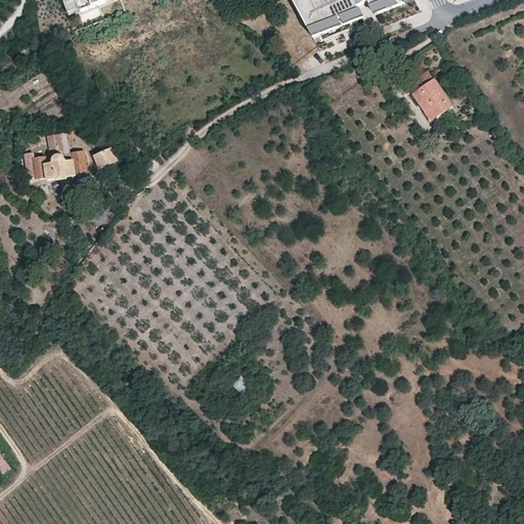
[(62,0),(70,16),(81,12),(76,0),(62,0)]
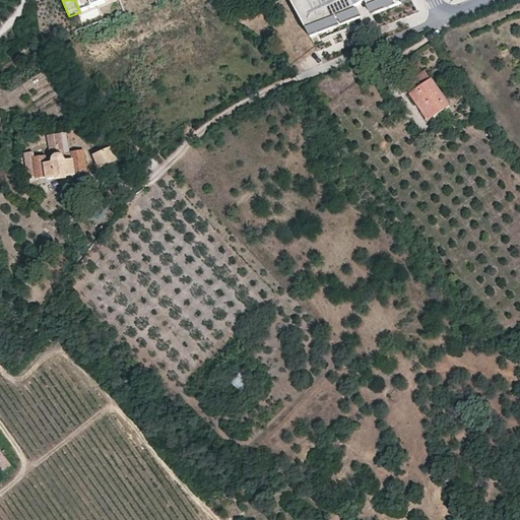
[(75,0),(80,12),(112,0),(75,0)]
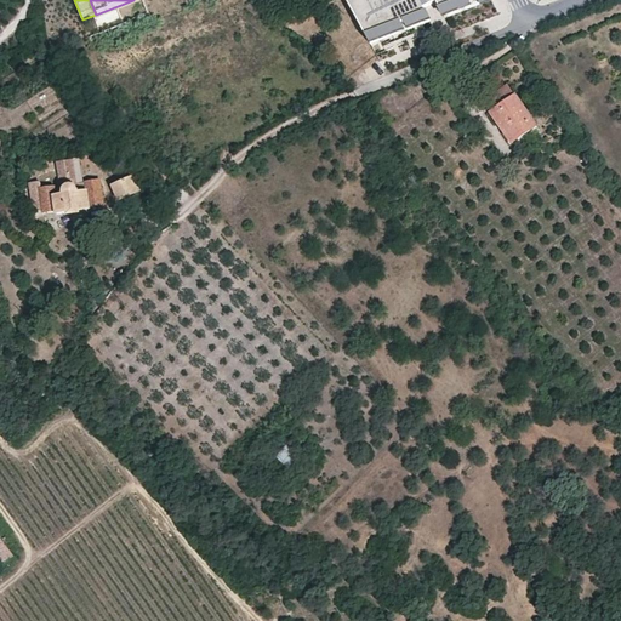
[(446,17),(491,0),(346,0),(372,46),(434,22),(426,6),(438,0),(446,17)]
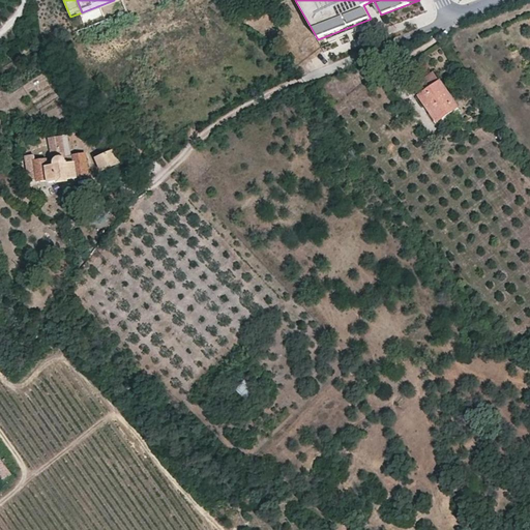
[(433,72),(413,87),(438,123),(459,109),(433,72)]
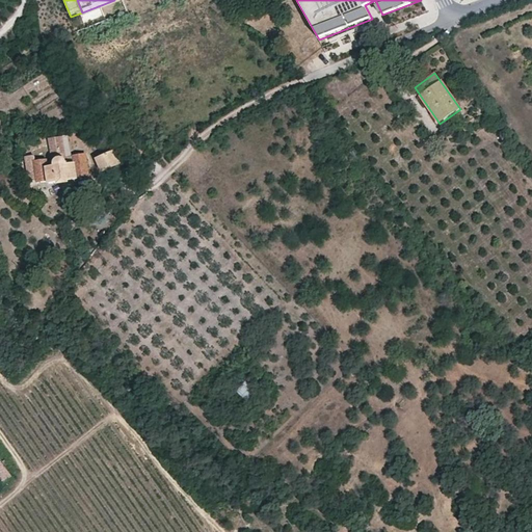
[(69,136),(62,137),(67,159),(73,158),(69,136)]
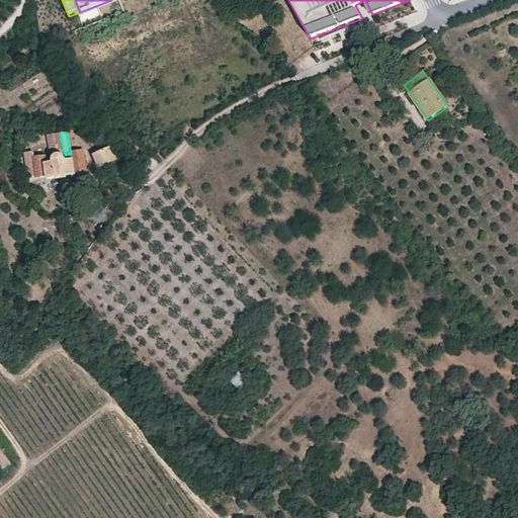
[(65,155),(61,134),(47,136),(51,157),(34,160),(34,154),(26,155),(29,176),(36,175),(36,178),(47,177),(48,179),(77,175),(76,171),(86,169),(84,153),(71,154),(65,155)]
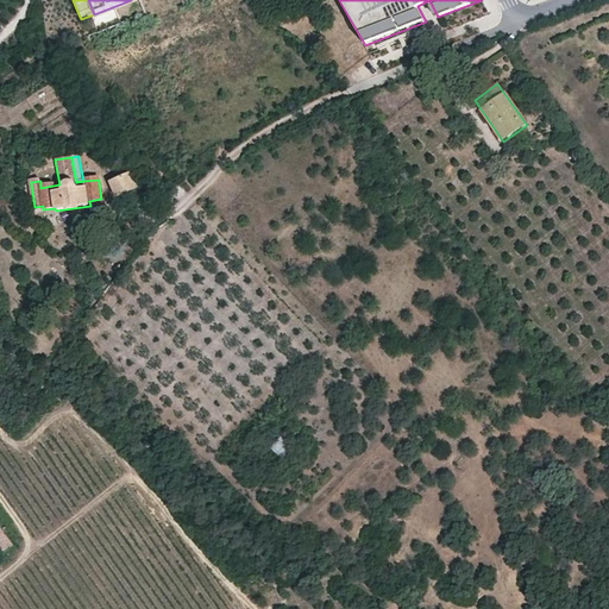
[(132,175),(111,183),(117,198),(138,188),(132,175)]
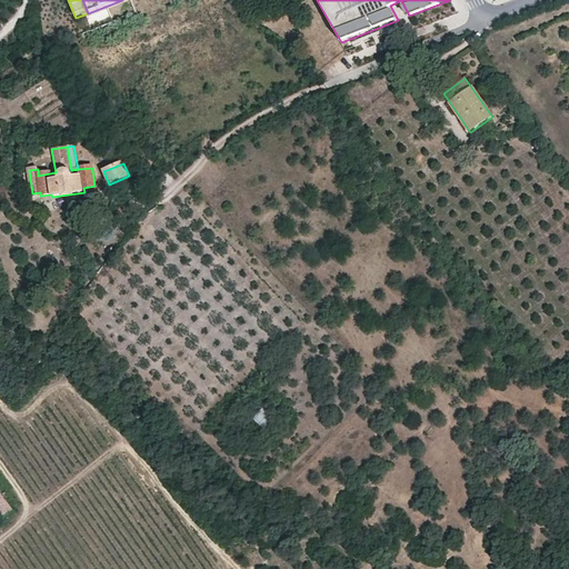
[(276,421),(263,410),(253,420),(266,432),(276,421)]
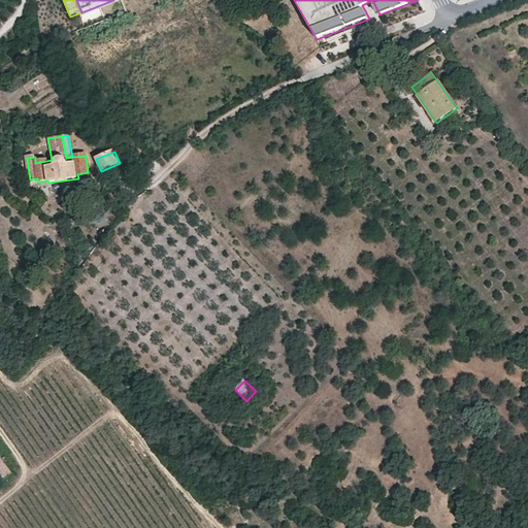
[(0,481),(0,482),(12,473),(0,456),(0,481)]
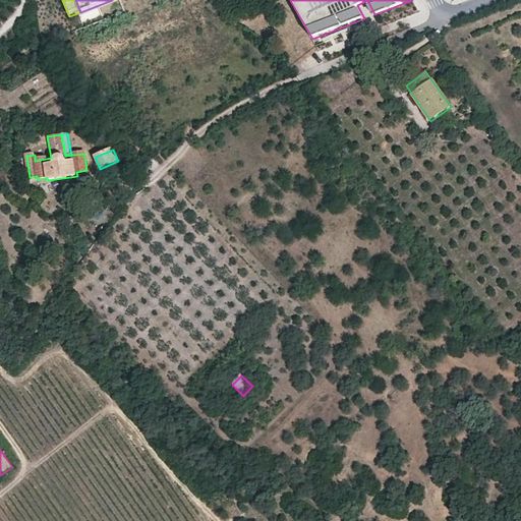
All buildings are outlined.
